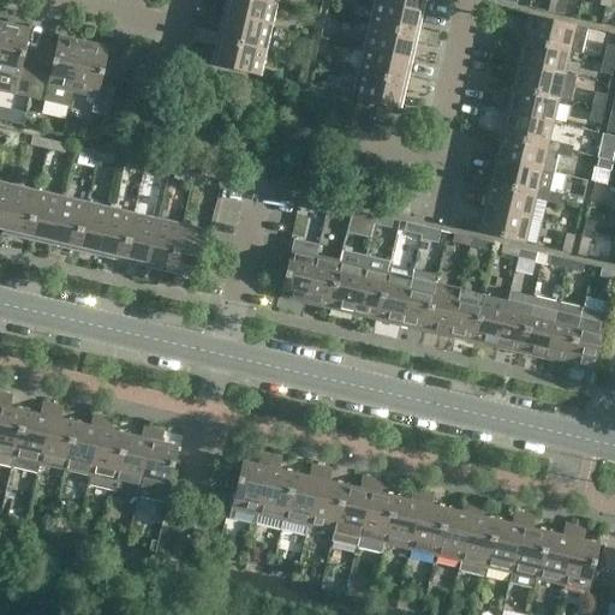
[(270,28),(276,4),(262,0),(227,0),(224,16),(270,28)]
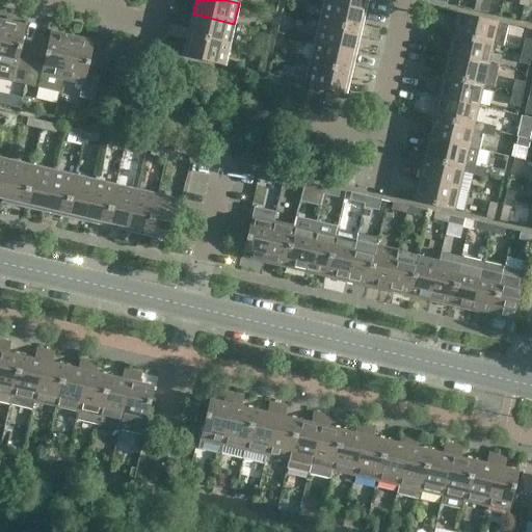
[(365,10),(367,0),(324,0),(324,1),(365,10)]
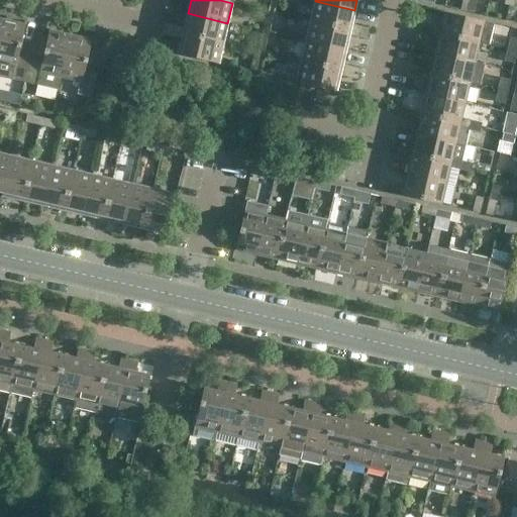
[(351,24),(354,10),(315,1),(311,21),(350,30),(349,35),(357,37),(360,26),(351,24)]
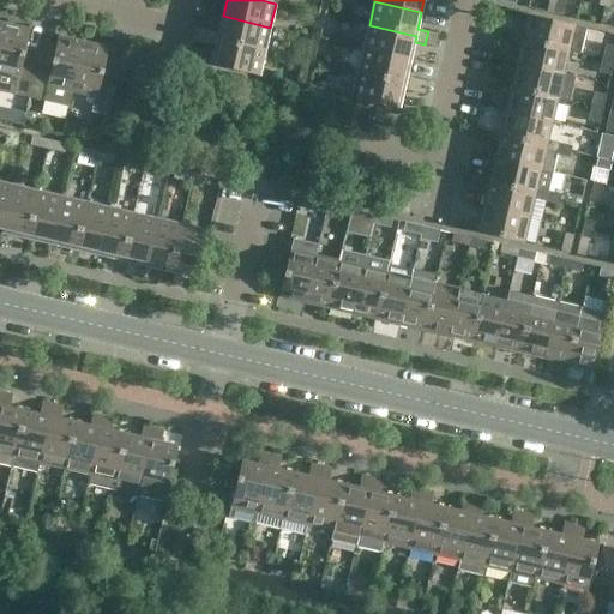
[(587,29),(575,25),(528,14),(522,40),(569,50),(581,54),(587,29)]
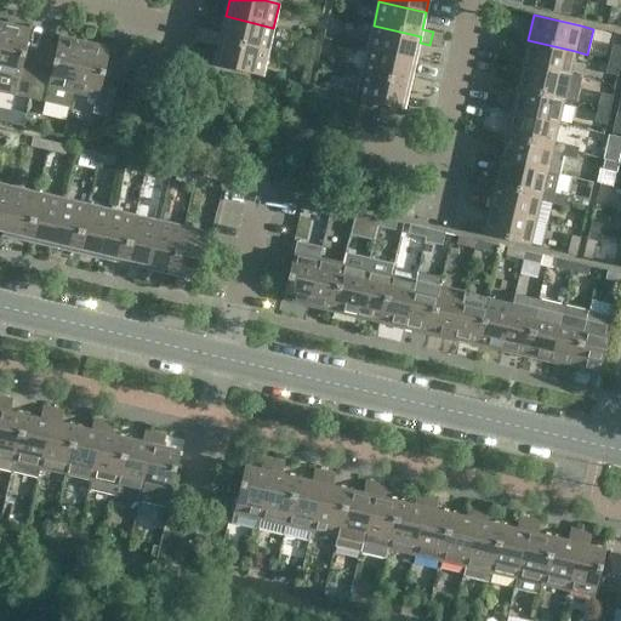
[(268,51),(273,28),(226,16),(222,34),(221,40),(268,51)]
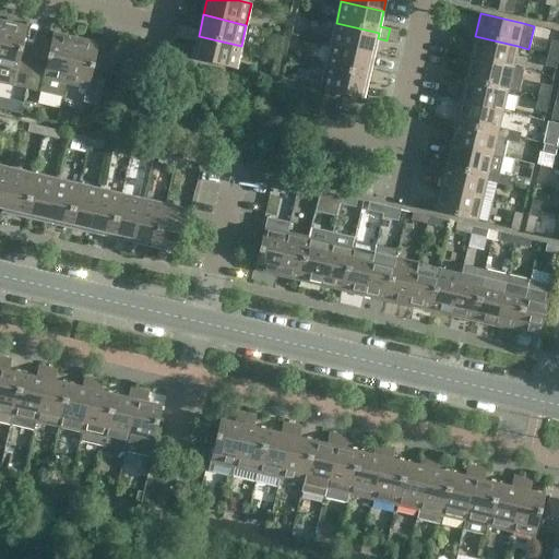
[(27,27),(4,22),(0,40),(0,68),(15,72),(12,85),(26,90),(33,63),(20,60),(27,27)]
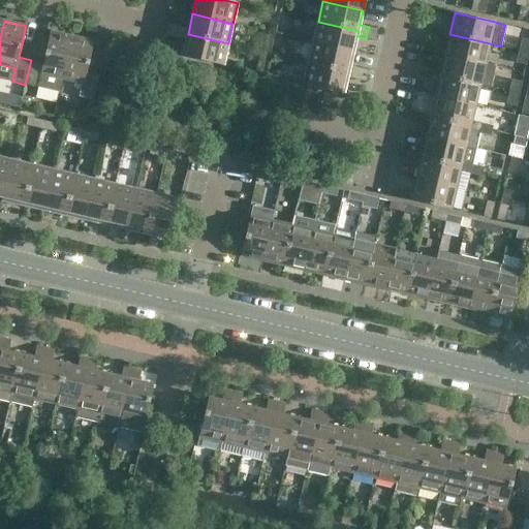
[(353,52),(358,36),(359,31),(318,22),(313,41),(353,52)]
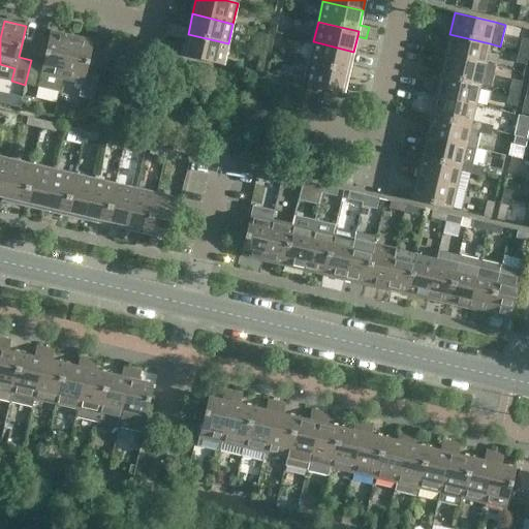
[(178,38),(180,27),(170,24),(168,35),(178,38)]
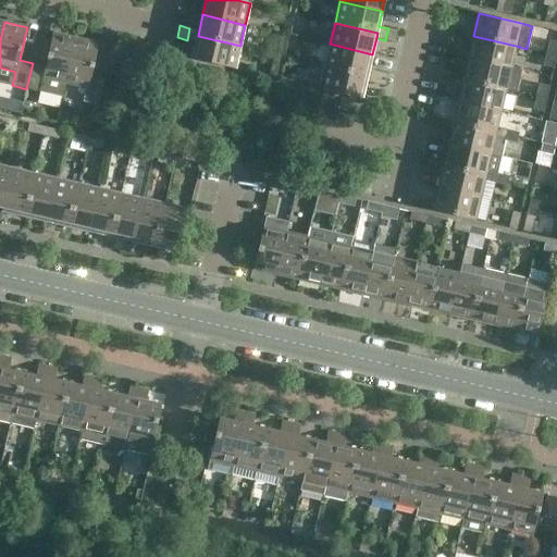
[(235,69),(240,46),(198,36),(199,31),(189,28),(187,40),(196,42),(193,59),(235,69)]
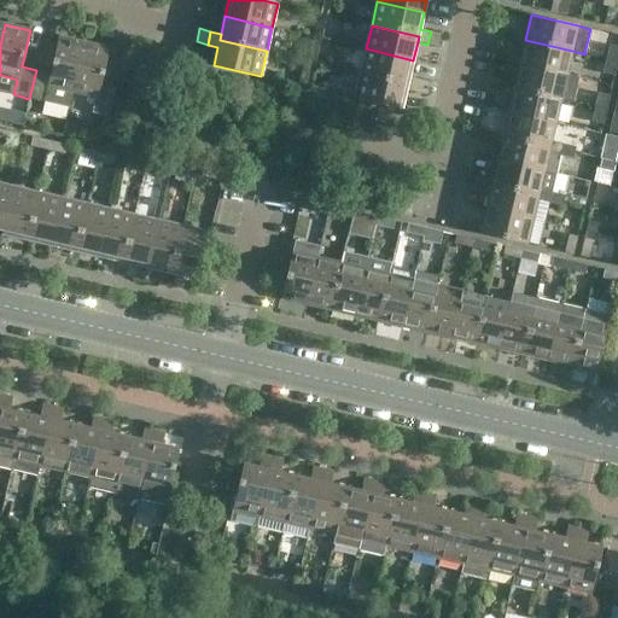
[(442,34),(431,31),(427,45),(438,47),(442,34)]
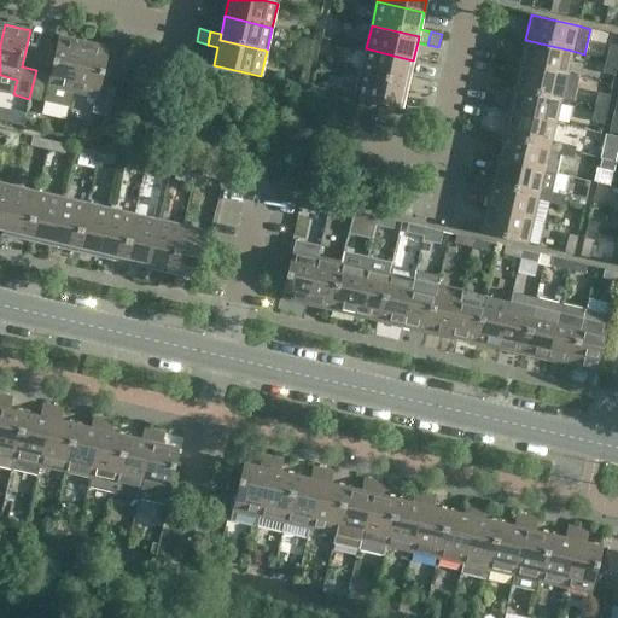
[(73,92),(85,42),(59,36),(51,74),(36,70),(29,99),(46,103),(50,87),(73,92)]
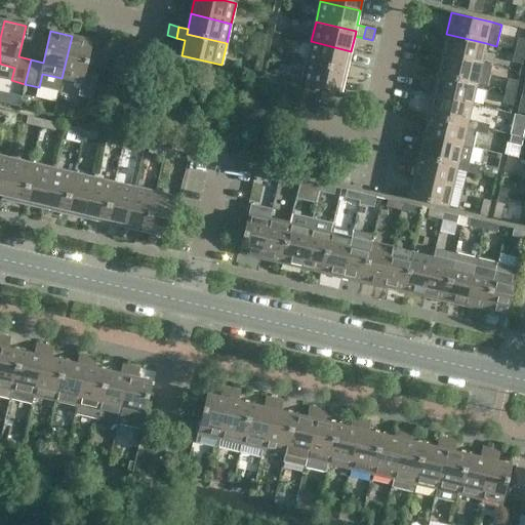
[(481,64),(485,48),(486,43),(446,34),(441,54),(481,64)]
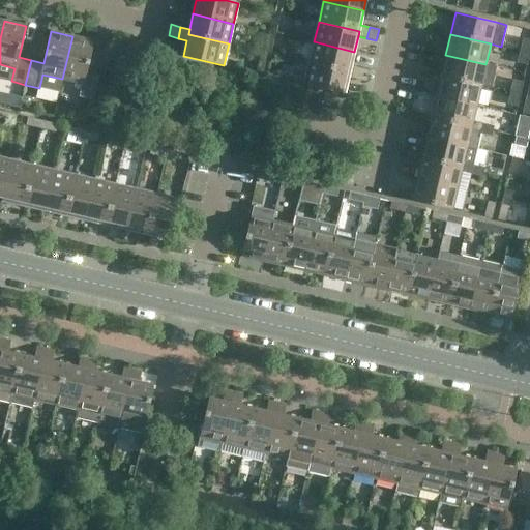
[(93,41),(72,36),(62,79),(82,84),(79,97),(93,100),(98,76),(86,74),(93,41)]
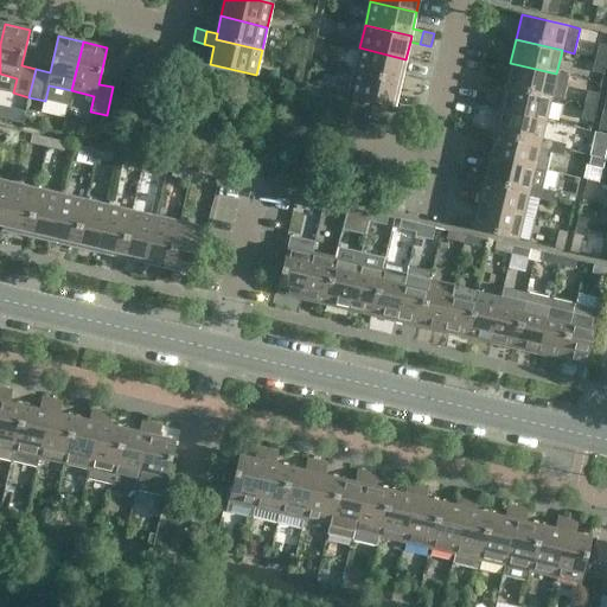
[(606,61),(606,59),(606,45),(599,44),(595,58),(606,61)]
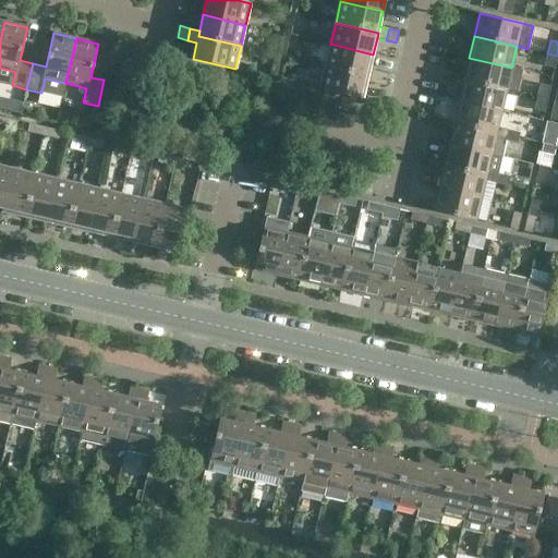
[(370,70),(373,55),(330,44),(325,65),(368,75),(366,82),(376,84),(378,72),(370,70)]
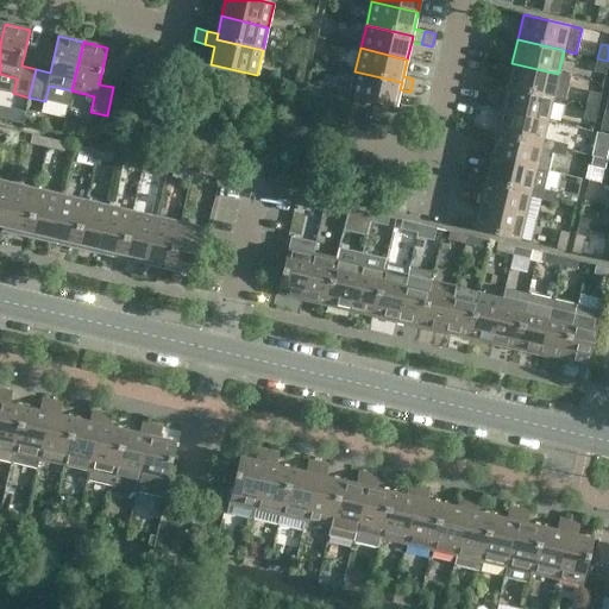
[(606,75),(608,61),(597,58),(594,71),(606,75)]
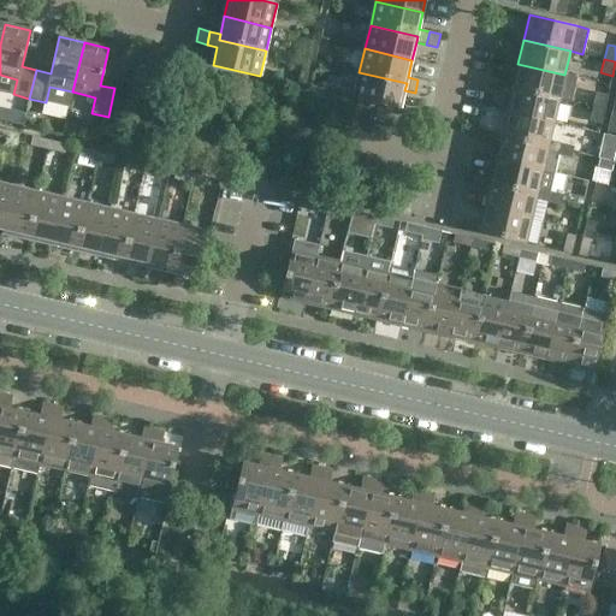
[(572,101),(578,77),(564,75),(517,64),(513,88),(560,99),(572,101)]
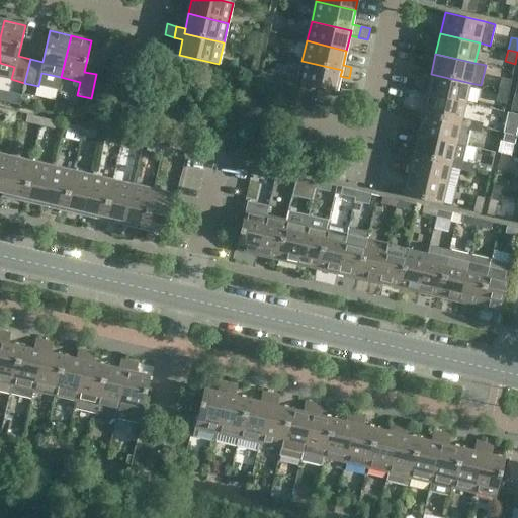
[(337,91),(340,76),(342,70),(301,61),(297,82),(337,91)]
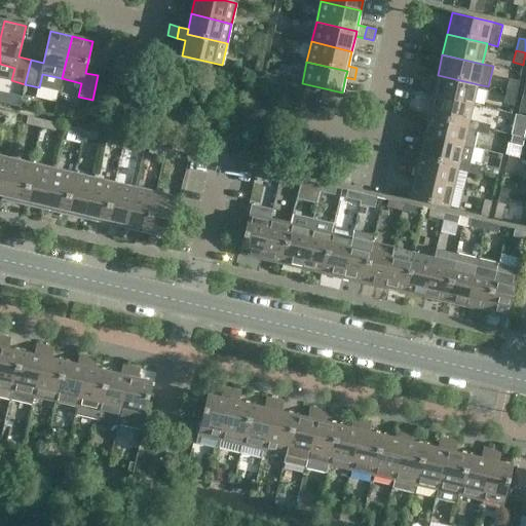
[(366,70),(357,68),(354,79),(364,81),(366,70)]
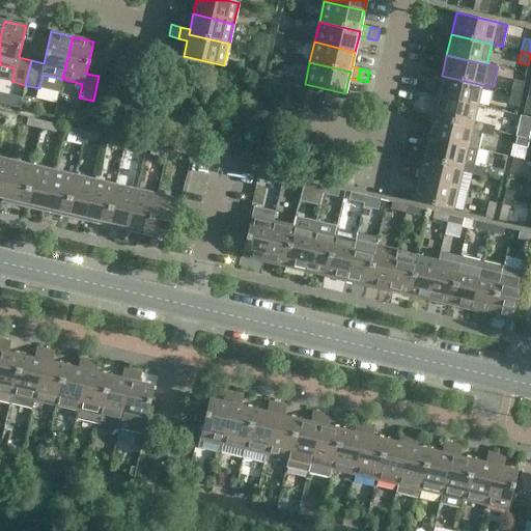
[(477,106),(481,89),(482,85),(442,76),(437,96),(477,106)]
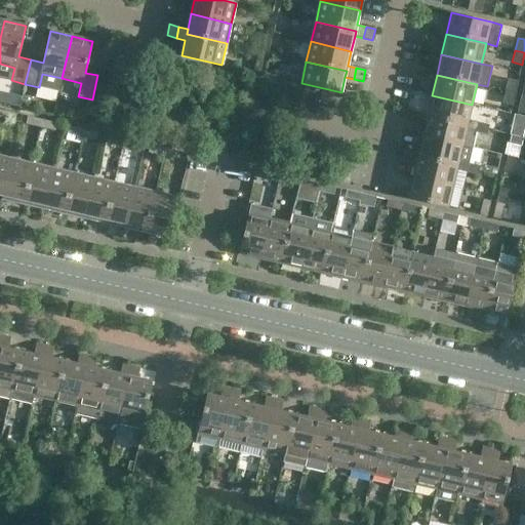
[(516,93),(518,81),(509,79),(506,90),(516,93)]
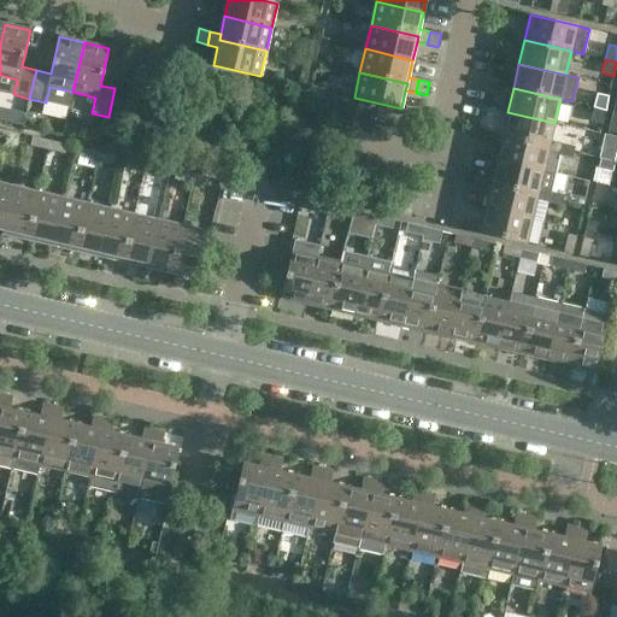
[(603,123),(606,110),(594,106),(591,121),(603,123)]
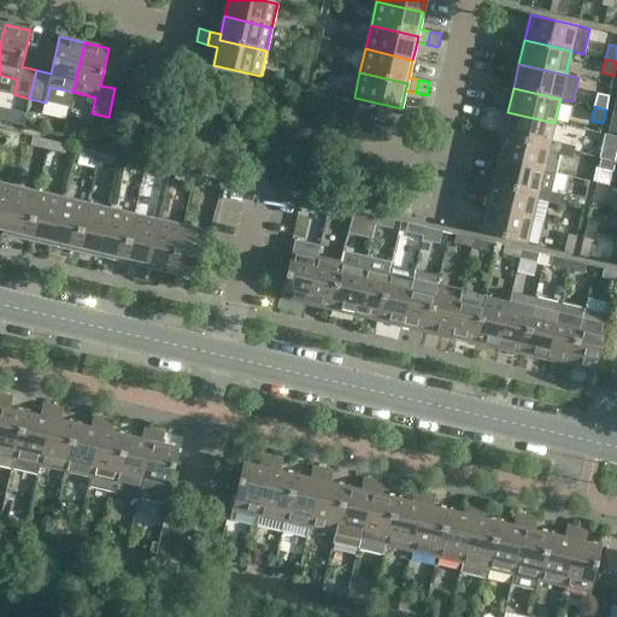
[(0,121),(23,127),(25,113),(0,107),(0,121)]
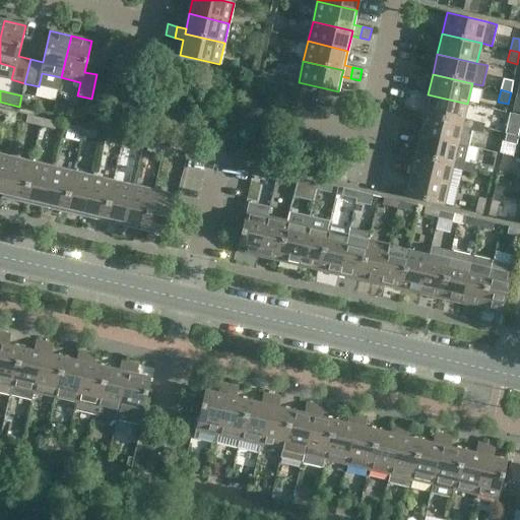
[(464,119),(467,104),(428,94),(424,115),(463,124),(461,128),(472,131),(474,121),(464,119)]
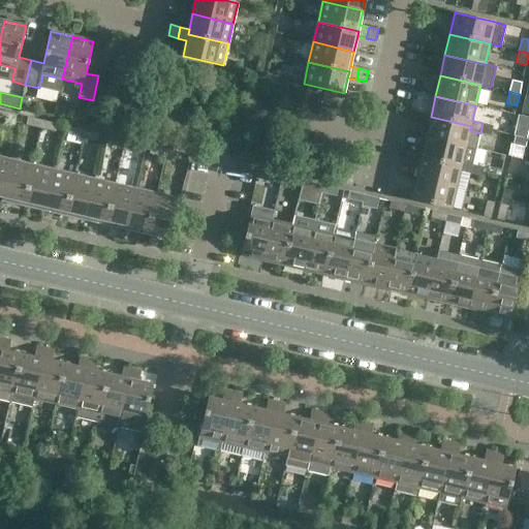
[(17,115),(2,112),(0,118),(14,122),(17,115)]
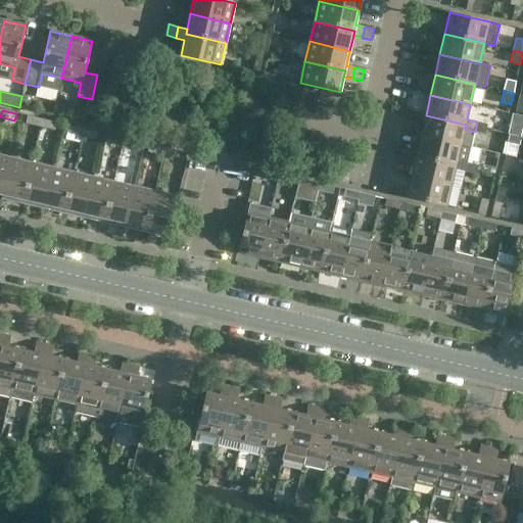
[(522,115),(512,113),(507,134),(509,134),(515,136),(520,137),(522,125),(522,115)]
